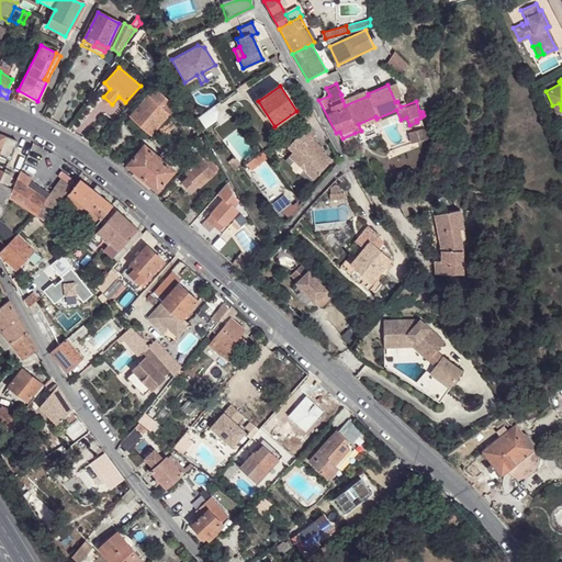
[(138,105),(132,113),(152,132),(176,104),(158,88),(155,87),(138,105)]
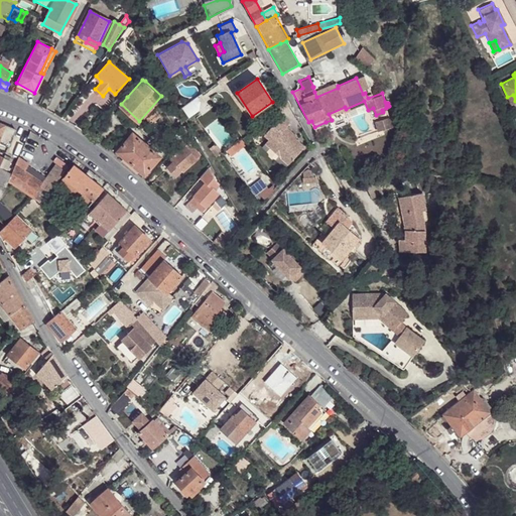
[(34,93),(16,83),(14,86),(32,96),(34,93)]
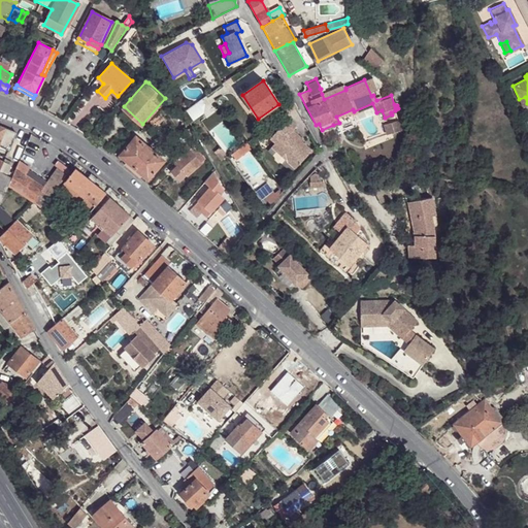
[(345,90),(345,88),(343,85),(322,94),(324,99),(345,90)]
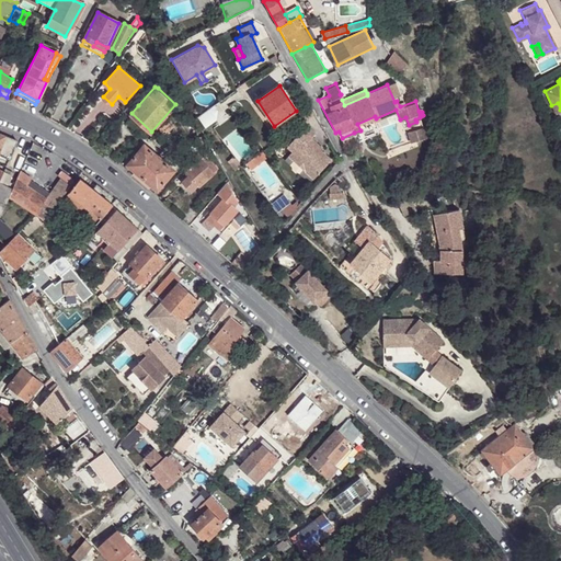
[(138,105),(133,100),(125,110),(130,115),(132,113),(138,105)]
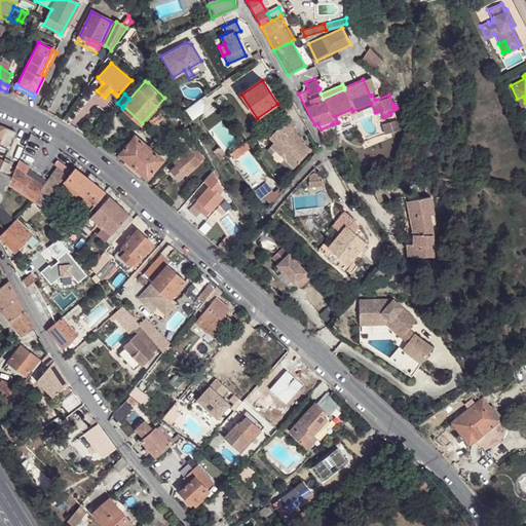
[(80,124),(100,102),(92,96),(73,119),(80,124)]
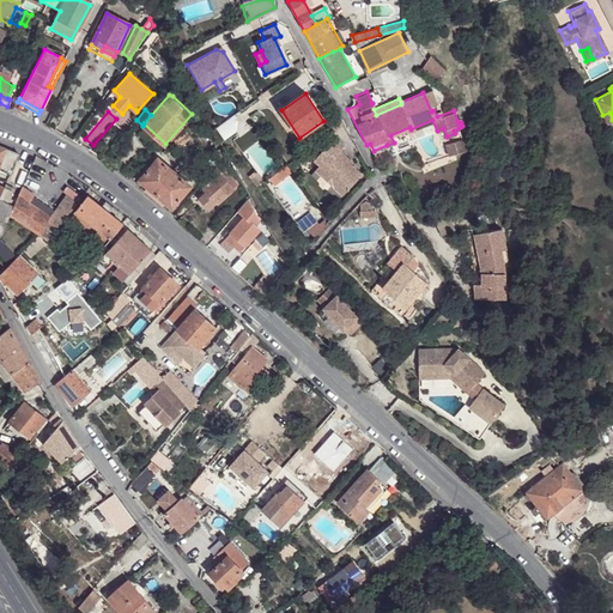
[(610,113),(602,115),(606,123),(612,120),(610,113)]
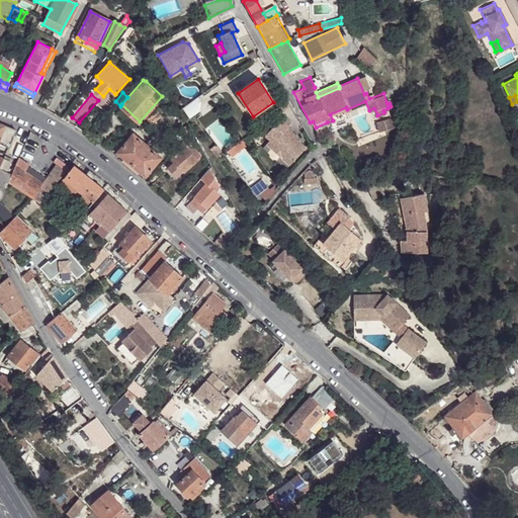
[(392,108),(397,123),(403,121),(398,106),(392,108)]
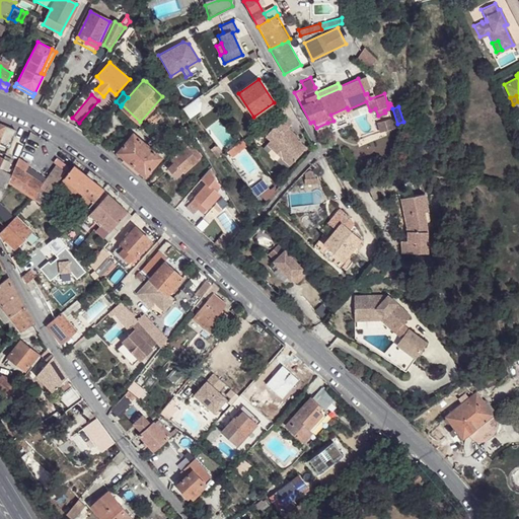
[(271,138),(267,143),(290,164),(306,146),(298,139),(300,136),(288,126),(292,121),(286,116),(277,125),(275,124),(269,131),(274,135),(271,138)]
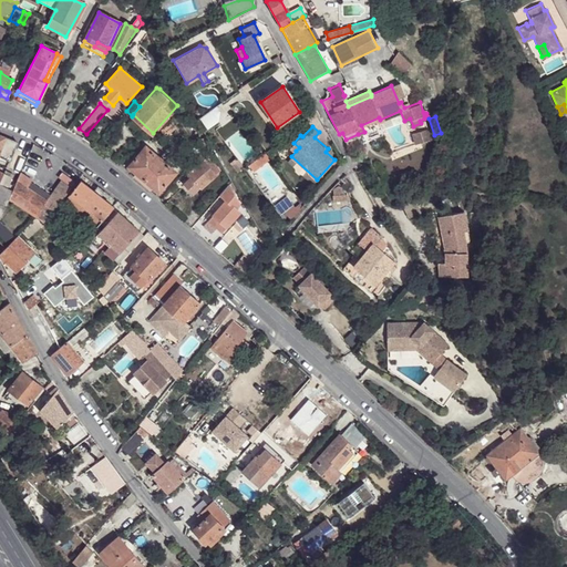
[(414,142),(431,136),(428,127),(412,132),(414,142)]
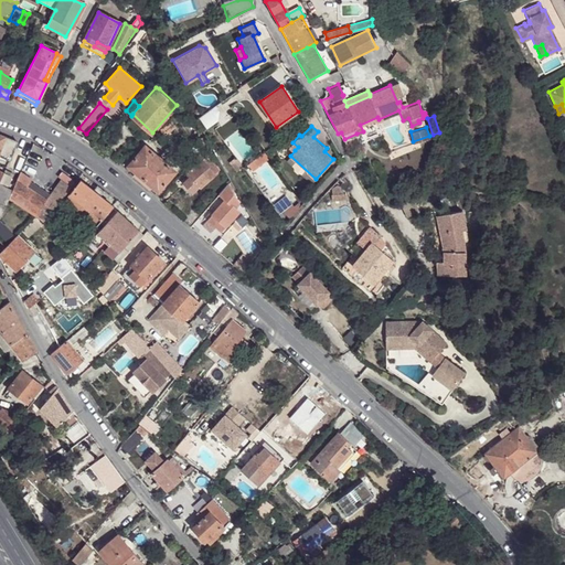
[(19,141),(6,136),(0,150),(0,155),(11,160),(19,141)]
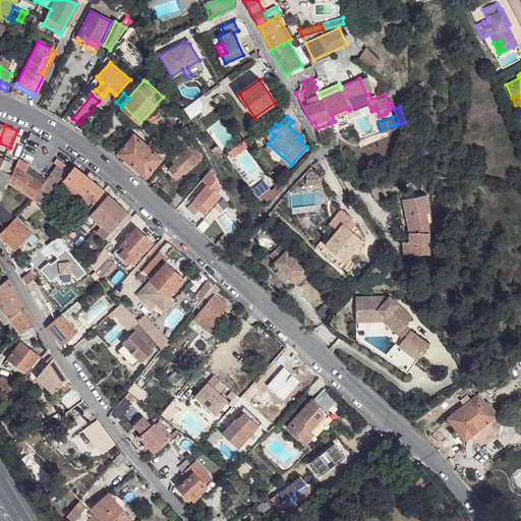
[(123,161),(137,173),(139,171),(146,175),(160,157),(134,135),(119,154),(124,158),(123,161)]
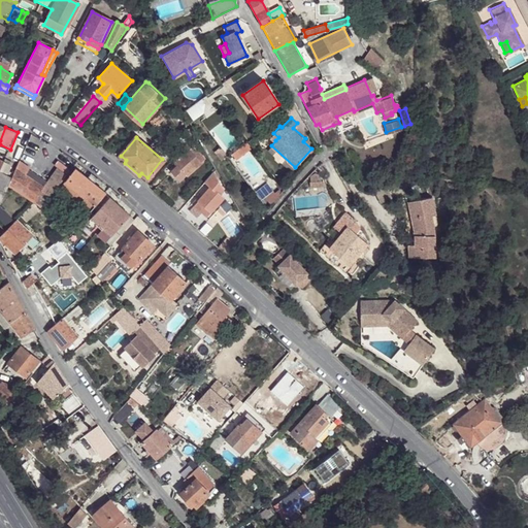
[(187,173),(203,158),(192,144),(174,160),(179,165),(173,171),(178,178),(186,172),(187,173)]
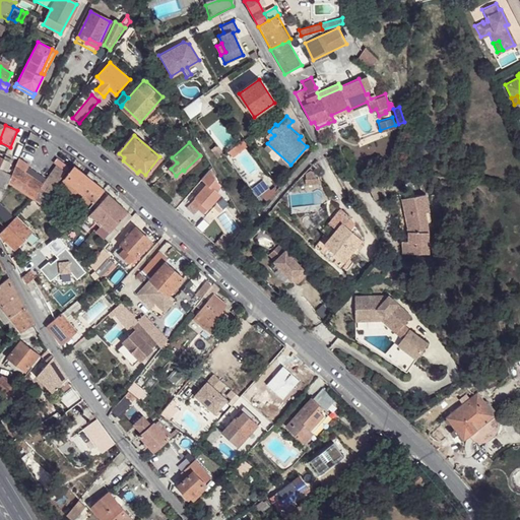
[(290,165),(267,143),(264,146),(287,168),(290,165)]
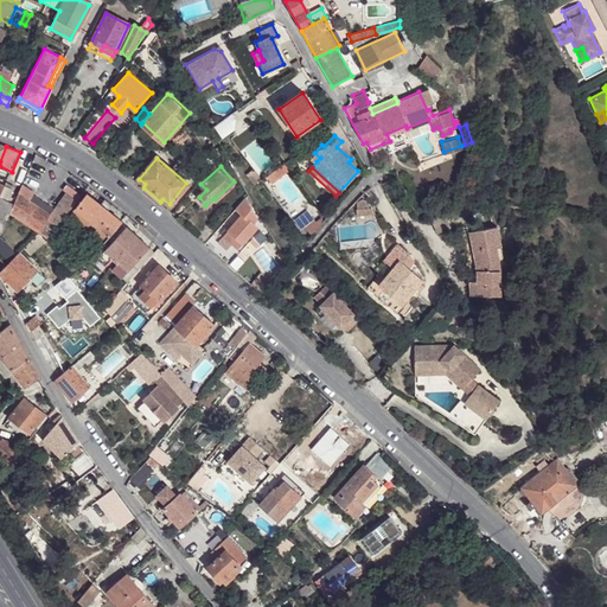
[(0,181),(0,197),(8,200),(16,186),(7,183),(6,185),(0,181)]
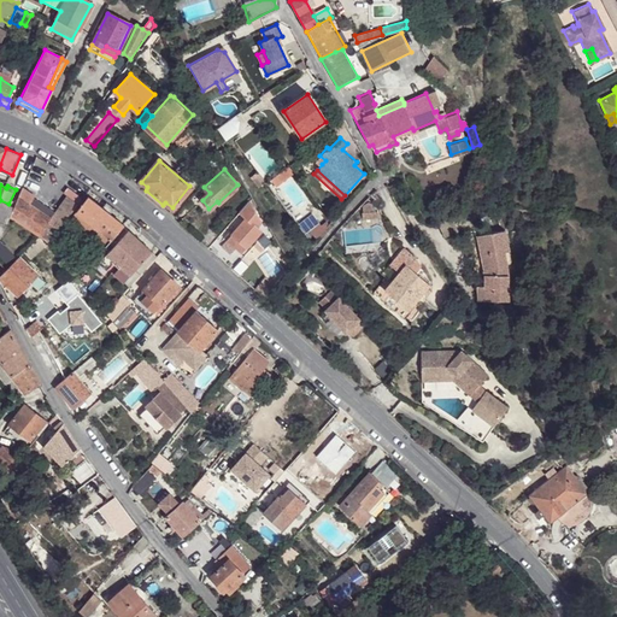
[(22,189),(18,197),(29,204),(34,197),(22,189)]
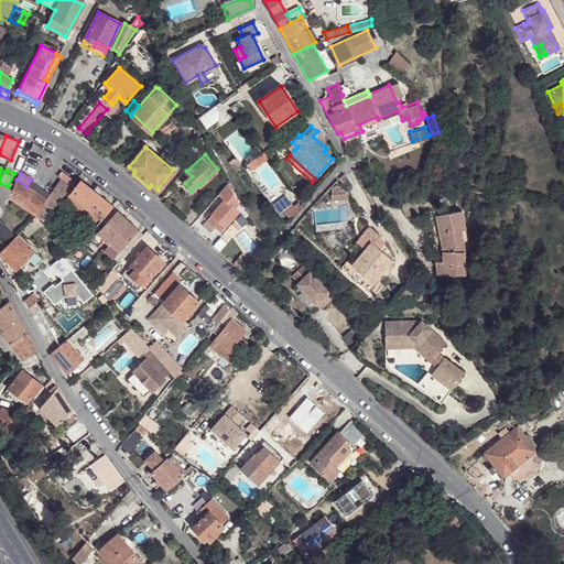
[(47,216),(71,187),(61,179),(46,199),(46,201),(44,205),(40,210),(35,216),(43,221),(47,216)]
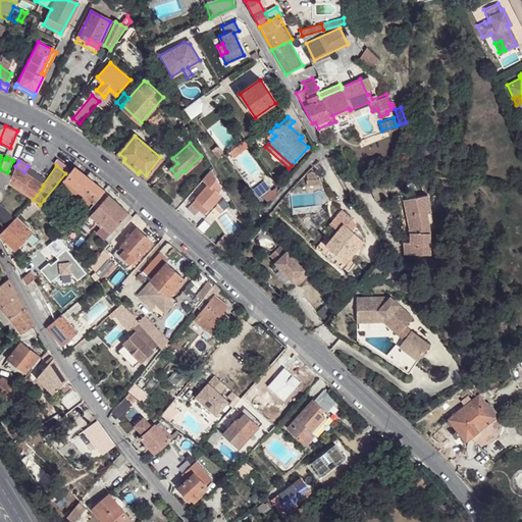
[(9,183),(33,200),(37,195),(41,190),(43,186),(43,185),(24,172),(15,166),(12,174),(9,183)]
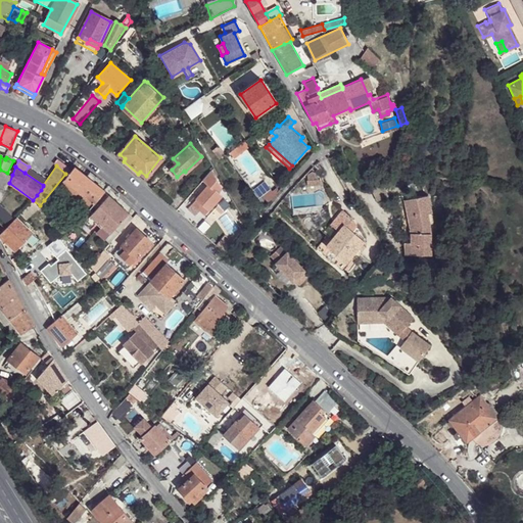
[(106,190),(105,190),(93,180),(86,175),(76,167),(66,179),(95,201),(104,191),(106,190)]
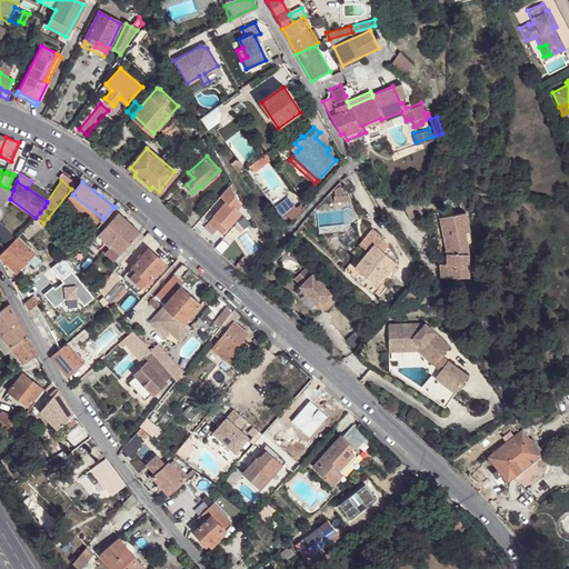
[(0,201),(8,205),(10,199),(13,190),(8,188),(0,185),(0,201)]
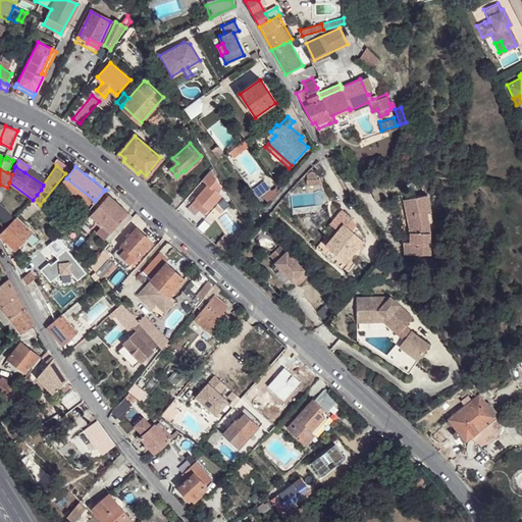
[(221,189),(211,170),(203,178),(208,185),(196,197),(209,209),(221,196),(217,193),(221,189)]
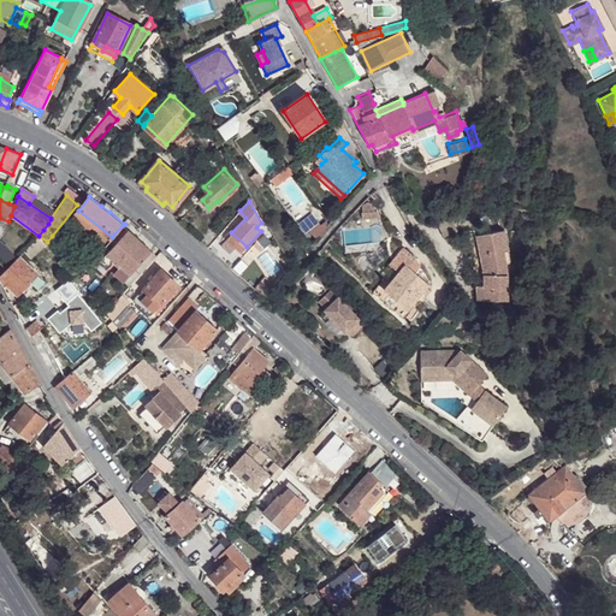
[(105,202),(101,206),(110,212),(112,208),(105,202)]
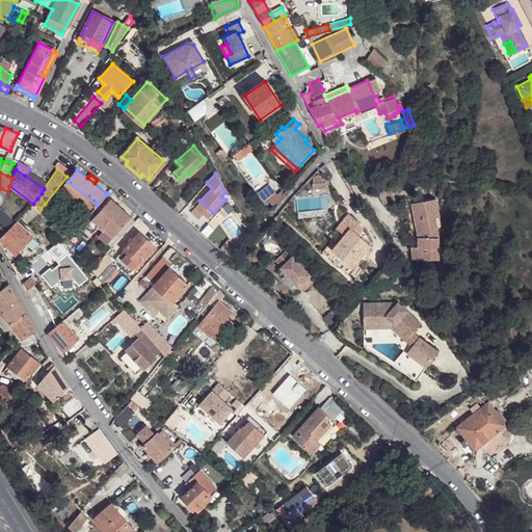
[(95,208),(97,205),(68,182),(60,190),(89,214),(95,209),(95,208)]
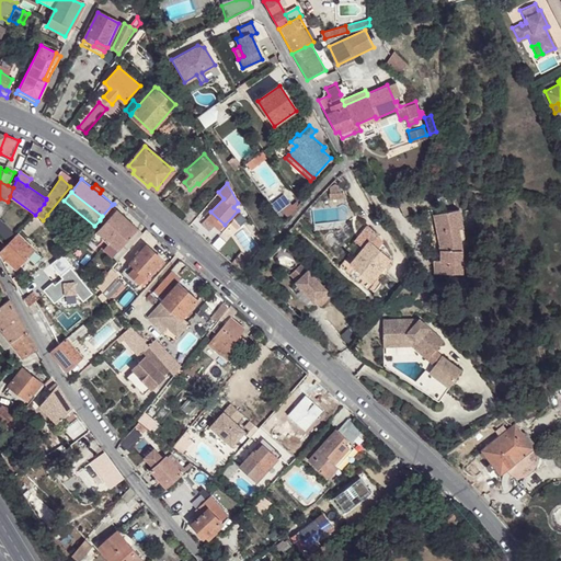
[(189,224),(203,208),(194,199),(179,215),(189,224)]
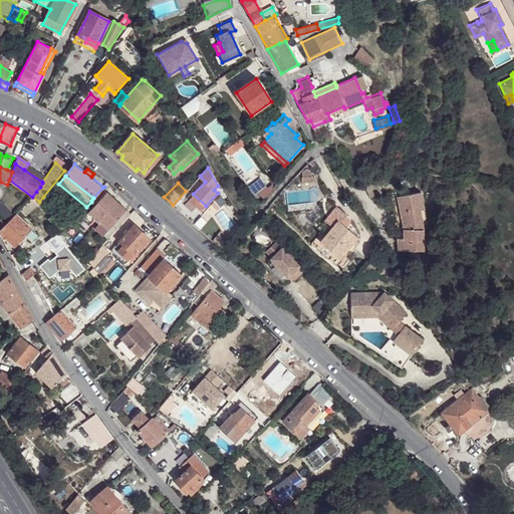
[(261,187),(254,195),(261,201),(267,194),(265,191),(261,187)]
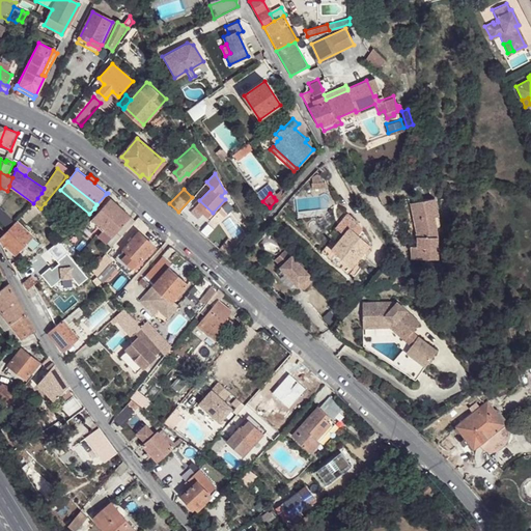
[(110,198),(106,194),(96,204),(94,207),(94,208),(98,212),(110,198)]
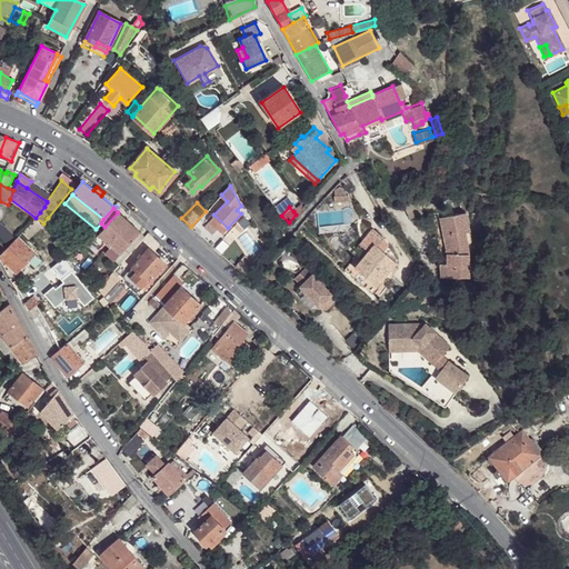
[(145,236),(118,212),(105,227),(93,240),(100,246),(108,238),(109,240),(108,242),(109,243),(111,246),(113,243),(127,255),(145,236)]
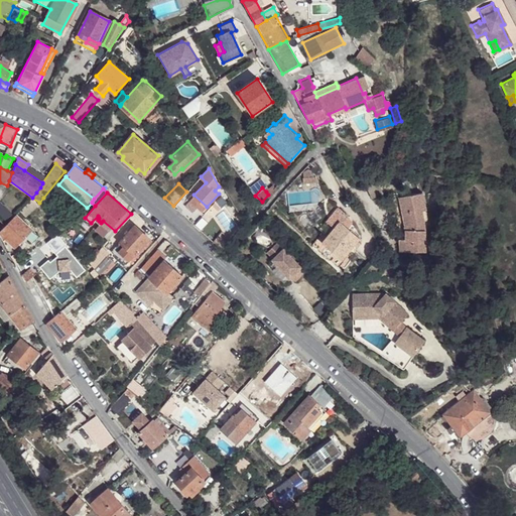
[(406,226),(423,223),(421,211),(424,211),(421,192),(398,198),(405,225),(404,226),(406,226)]
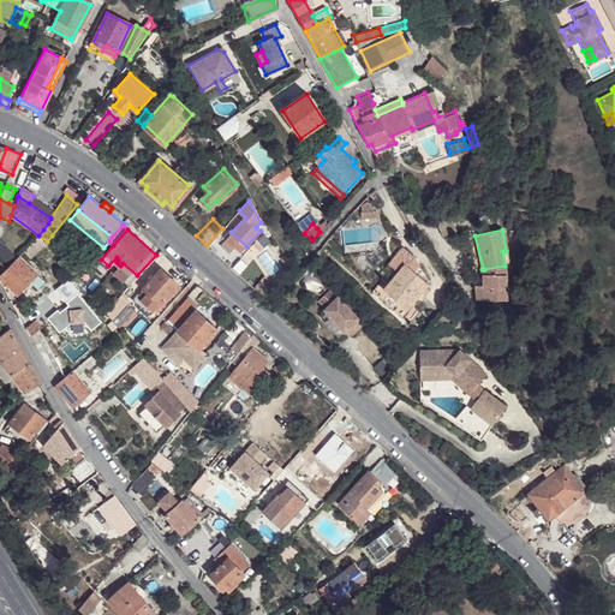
[(246,246),(231,232),(227,236),(243,250),(246,246)]
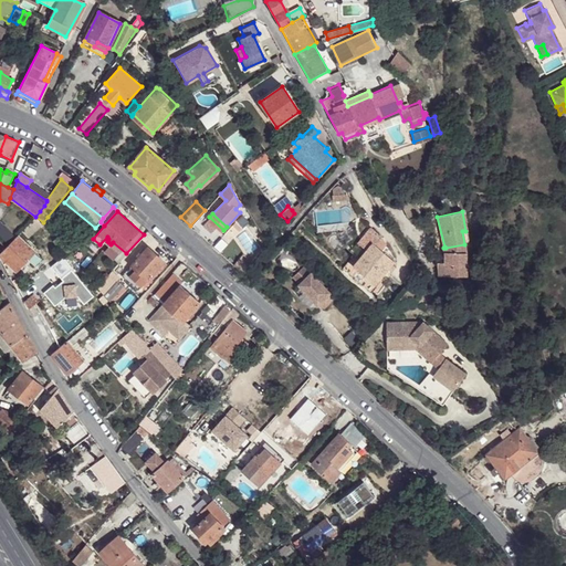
[(30,236),(41,221),(33,217),(23,230),(30,236)]
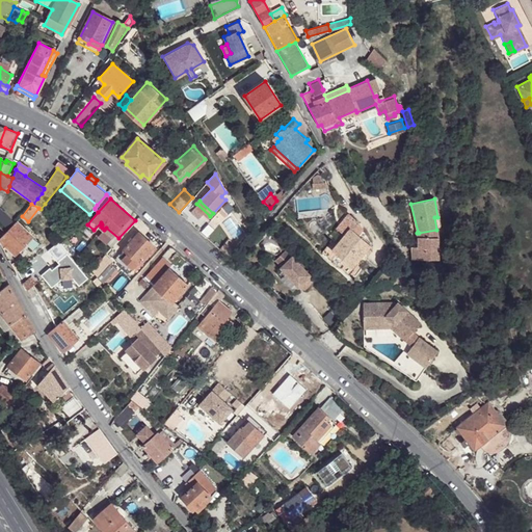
[(334,229),(343,236),(349,229),(352,231),(358,223),(347,214),(334,229)]
